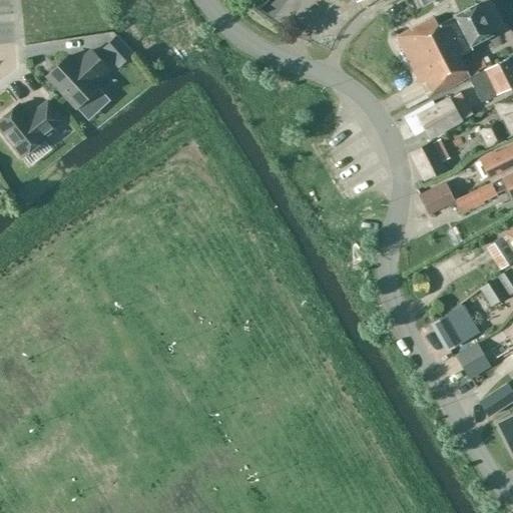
[(454,17),(438,26),(465,79),(470,76),(470,77),(486,68),(482,60),(465,68),(459,56),(472,50),(470,46),(492,35),(476,5),(453,17),(454,17)]
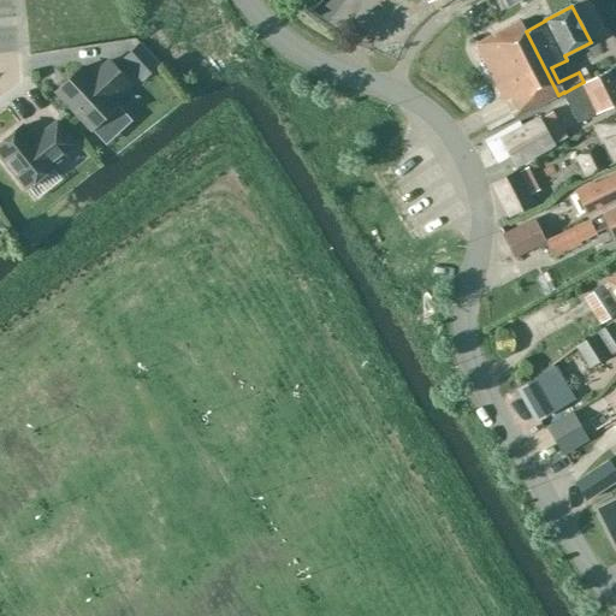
[(514,119),(514,118),(558,95),(526,31),(521,21),(475,45),(505,102),(510,100),(515,110),(510,112),(511,114),(486,128),(489,132),(514,119)]
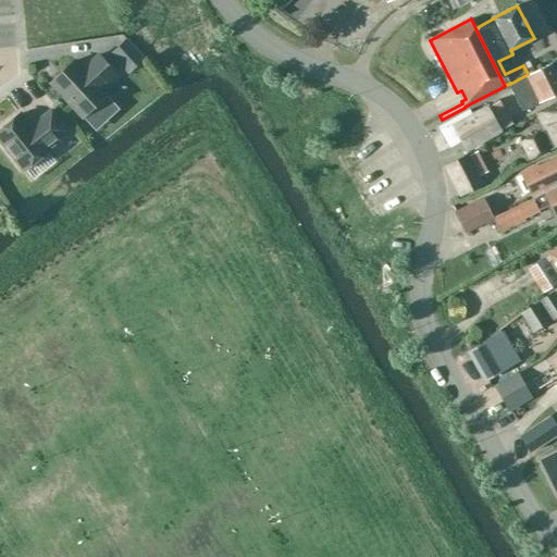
[(0,35),(0,49),(12,49),(12,35),(0,35)]
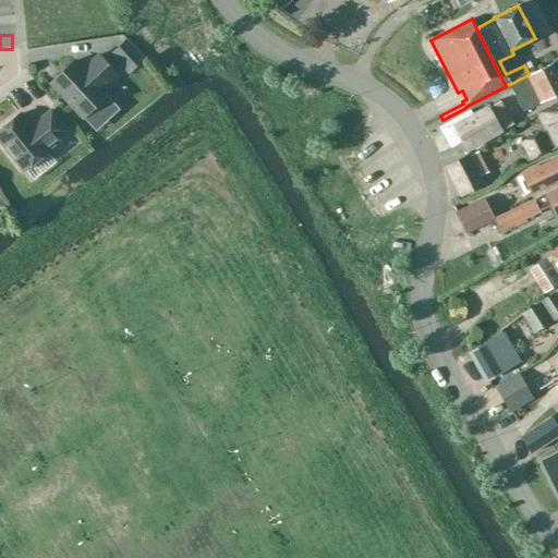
[(51,83),(83,117),(107,95),(101,88),(117,74),(99,55),(83,69),(75,60),(51,83)]
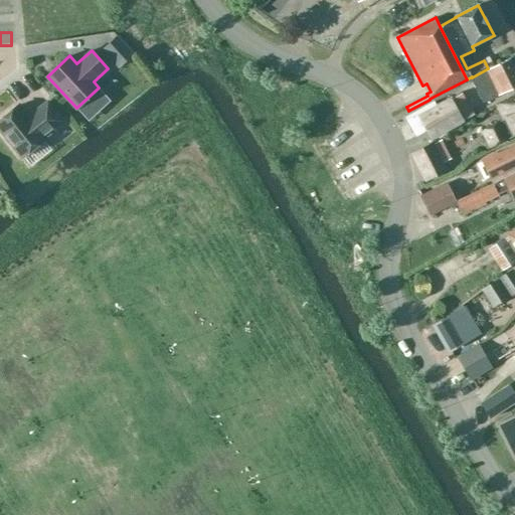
[(514,72),(508,59),(489,69),(488,68),(472,77),(473,78),(471,79),(483,104),(514,88),(514,72)]
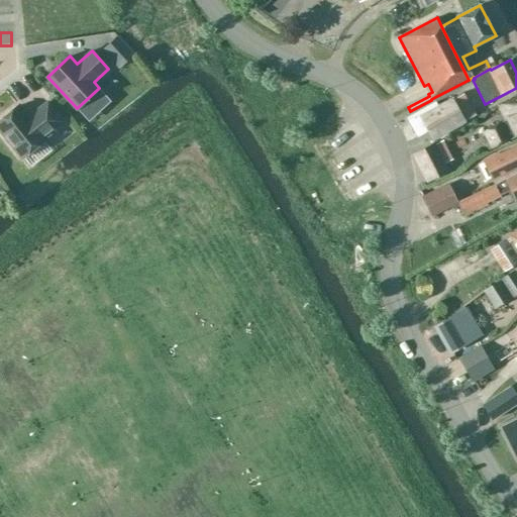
[(435,103),(407,119),(417,138),(429,131),(434,140),(467,123),(452,97),(437,105),(435,103)]
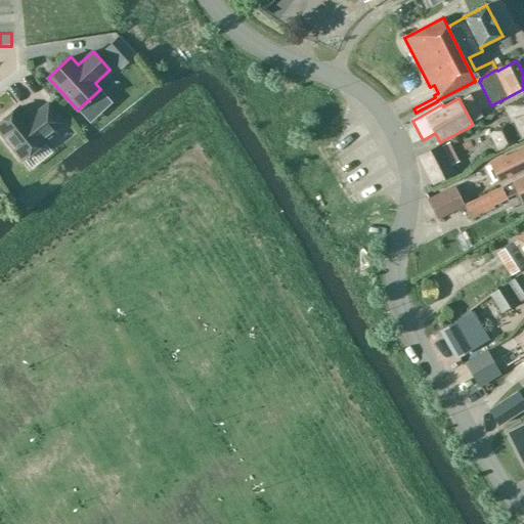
[(522,140),(521,138),(523,136),(523,98),(506,107),(513,122),(488,133),(497,153),(522,140)]
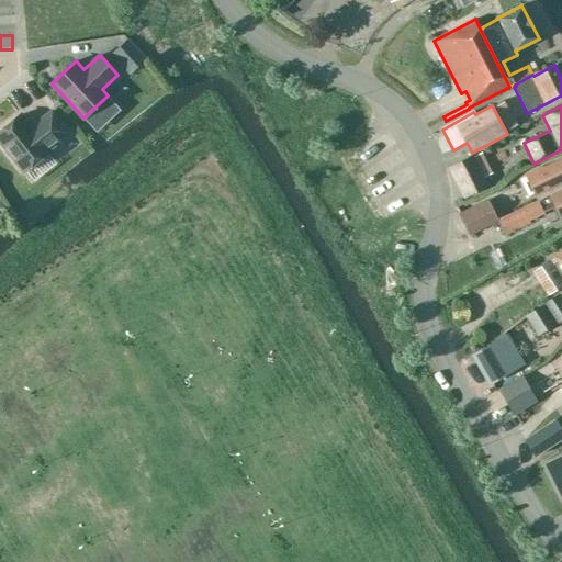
[(20,116),(0,134),(0,144),(26,173),(51,152),(48,149),(69,132),(51,111),(36,124),(37,125),(32,131),(20,116)]
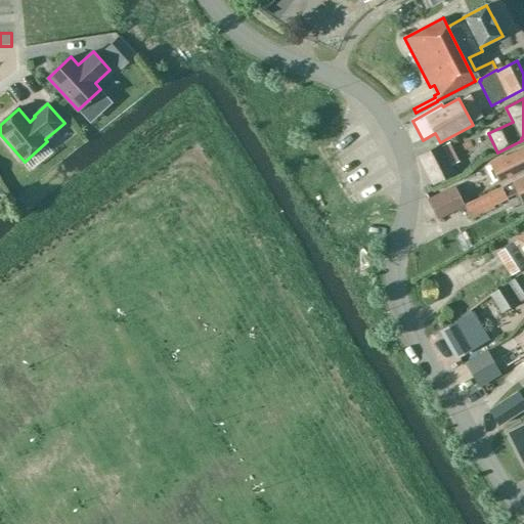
[(441,144),(417,156),(431,185),(455,173),(452,166),(441,144)]
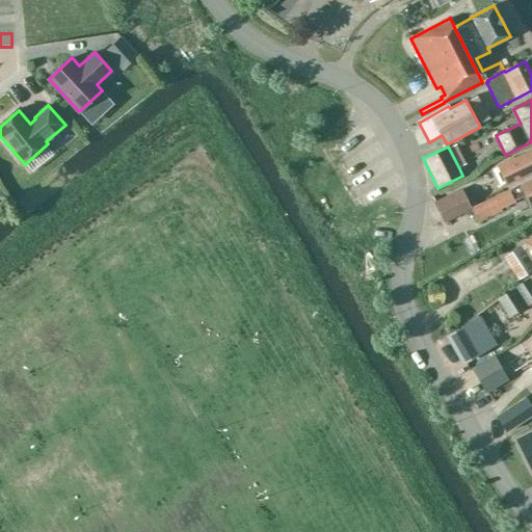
[(497,164),(507,185),(517,180),(531,173),(531,149),(510,160),(509,159),(497,164)]
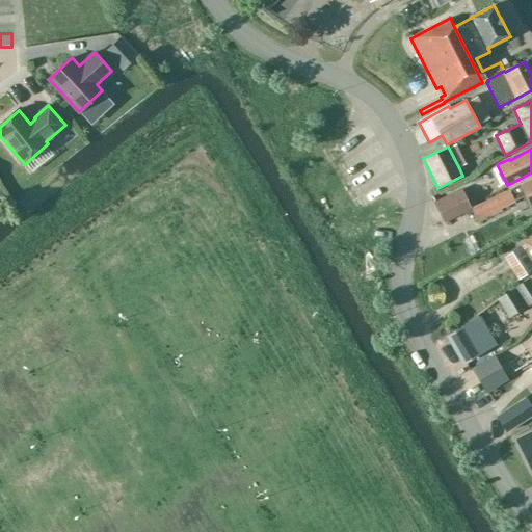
[(531,177),(520,183),(521,186),(472,209),(478,222),(501,211),(500,209),(514,203),(514,202),(526,196),(531,207),(531,206),(531,177)]
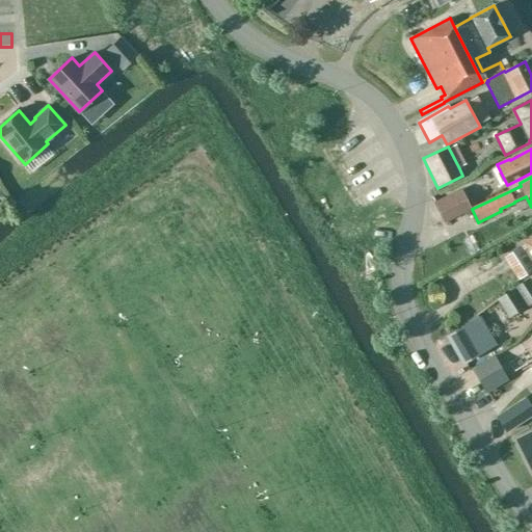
[(361,205),(370,201),(363,185),(353,189),(361,205)]
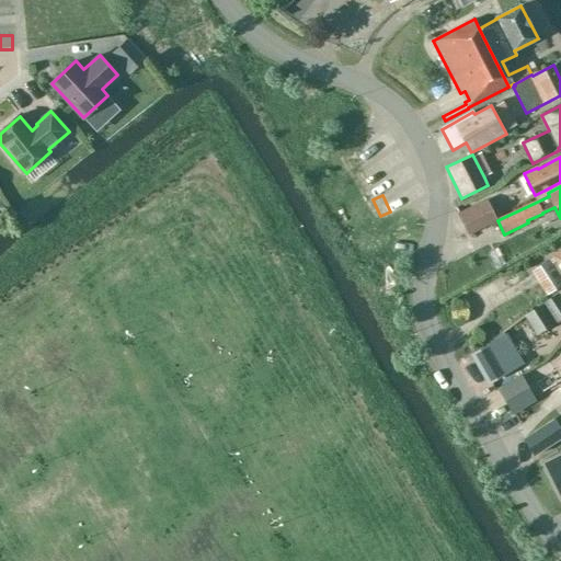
[(488,201),(459,215),(469,235),(497,221),(488,201)]
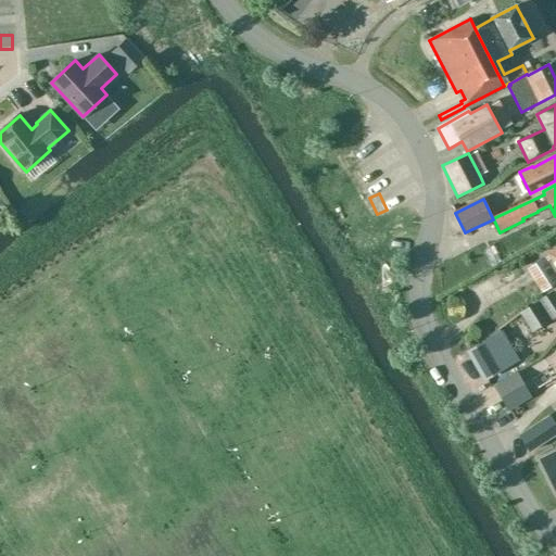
[(555,249),(548,254),(552,261),(547,264),(544,258),(527,269),(543,294),(555,285),(555,249)]
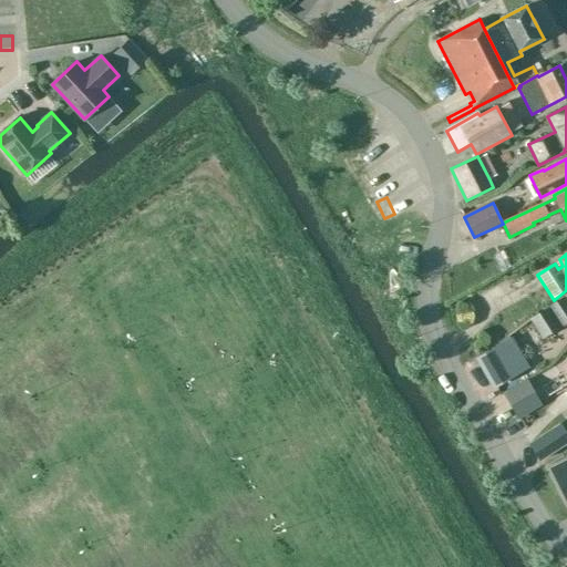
[(566,302),(565,299),(552,307),(564,326),(566,322),(566,302)]
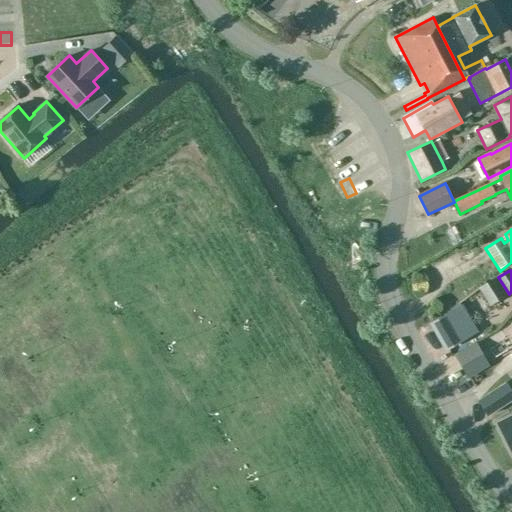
[(506,296),(496,279),(480,289),(491,305),(506,296)]
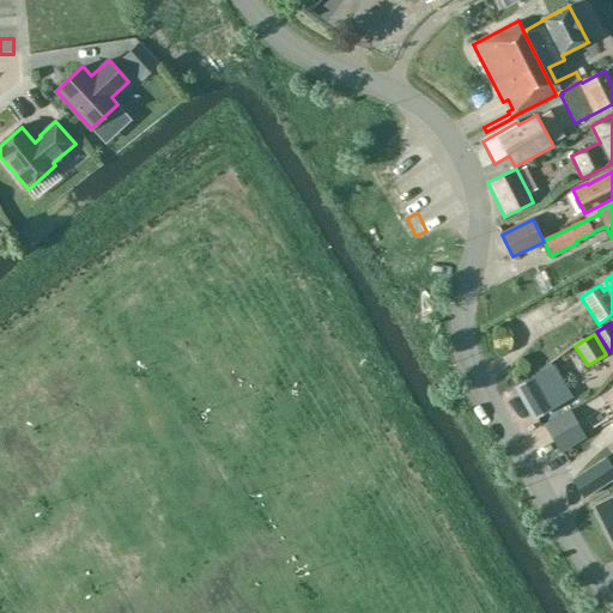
[(517,387),(535,418),(570,398),(551,366),(517,387)]
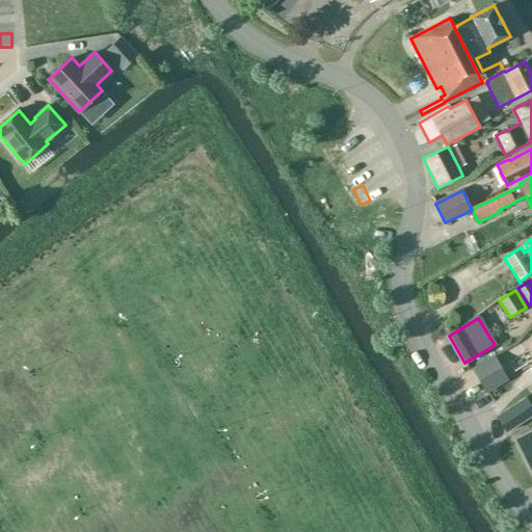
[(501,368),(479,381),(486,394),(508,380),(501,368)]
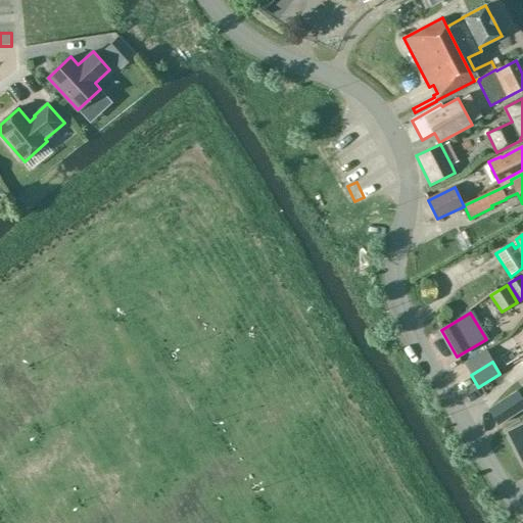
[(488,409),(487,410),(497,425),(498,425),(522,409),(522,400),(517,391),(488,409)]
